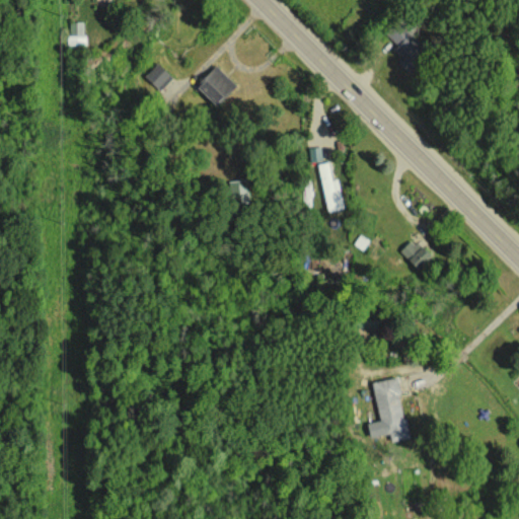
[(417,27),(403,15),(385,34),(409,56),(421,43),(411,34),(417,27)]
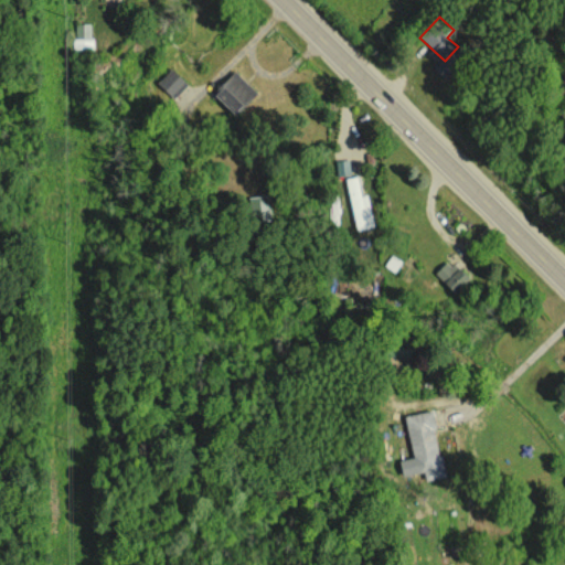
[(92,23),(73,24),(74,49),(92,49),(92,23)]
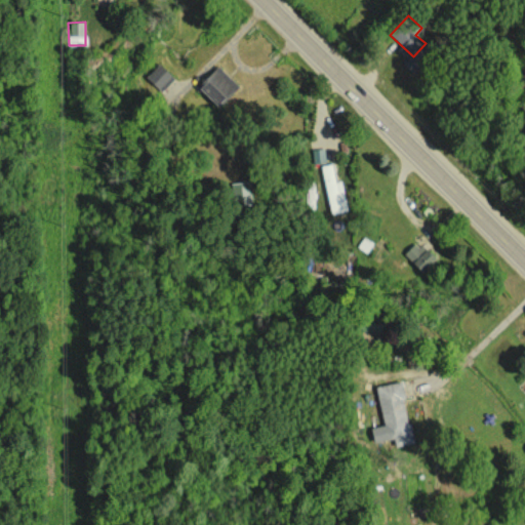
[(160,91),(173,77),(158,63),(145,77),(160,91)]
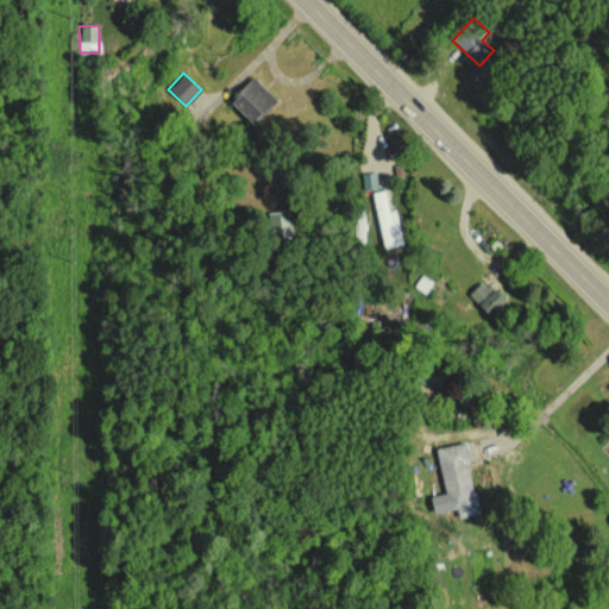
[(227,99),(250,123),(275,99),(252,75),(227,99)]
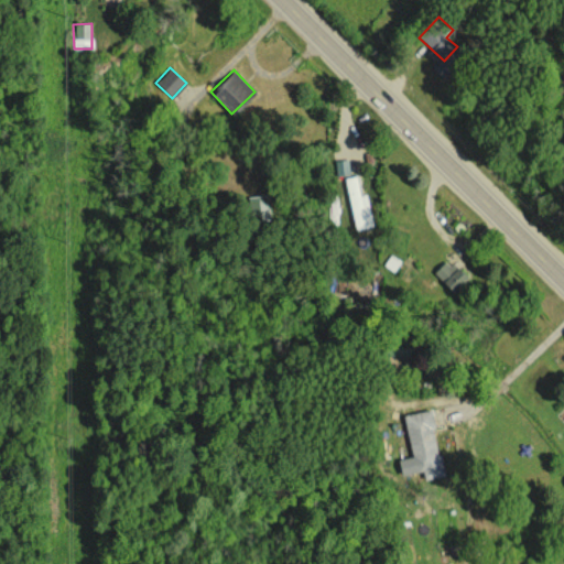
[(337,175),(349,174),(348,159),(335,160),(337,175)]
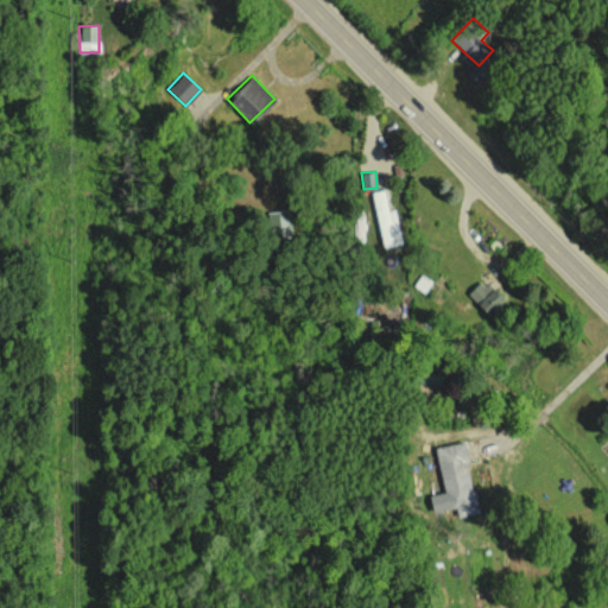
[(371,191),(382,248),(403,244),(396,208),(390,209),(385,189),(371,191)]
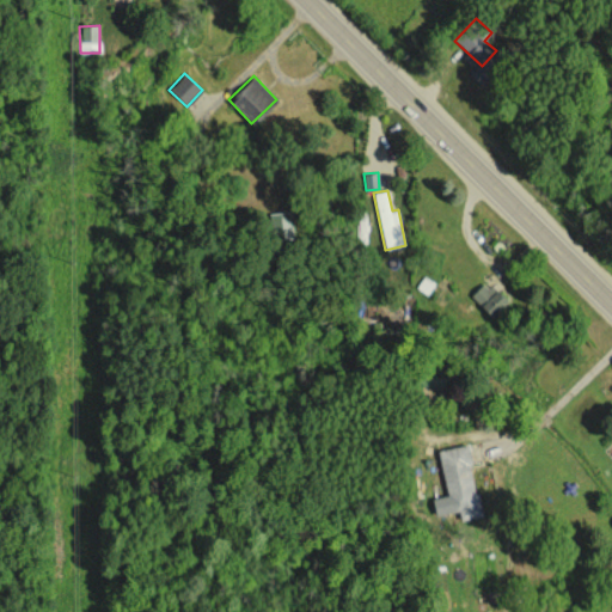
[(292,239),(291,212),(270,212),(271,240),(292,239)]
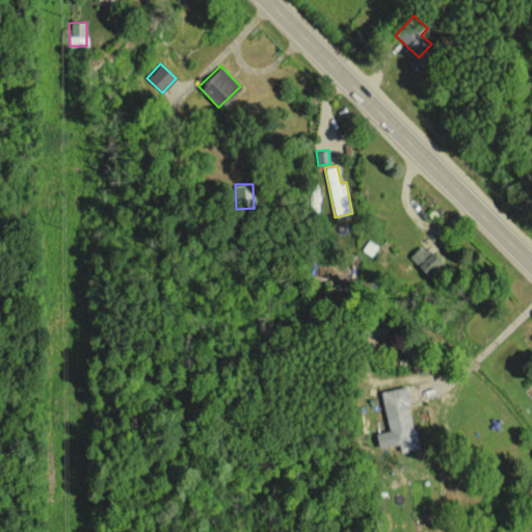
[(407,257),(427,274),(440,261),(420,243),(407,257)]
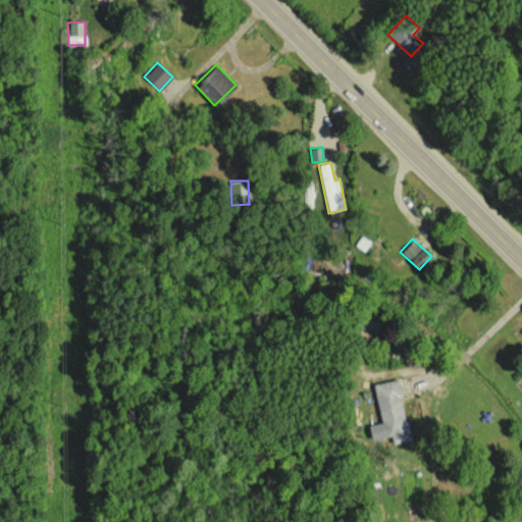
[(372,383),(380,422),(368,424),(370,438),(390,435),(392,442),(409,439),(398,378),(372,383)]
